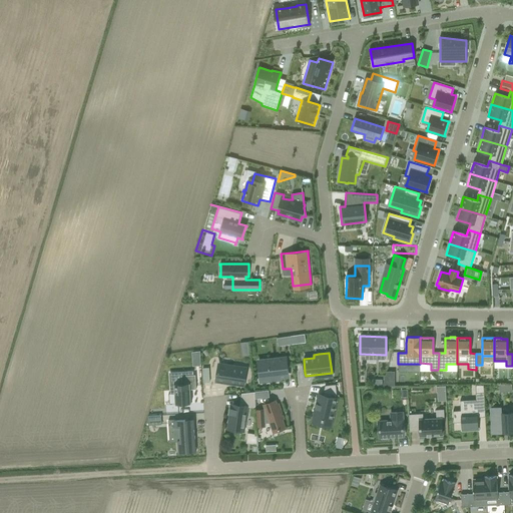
[(179,369),(181,357),(164,354),(162,365),(179,369)]
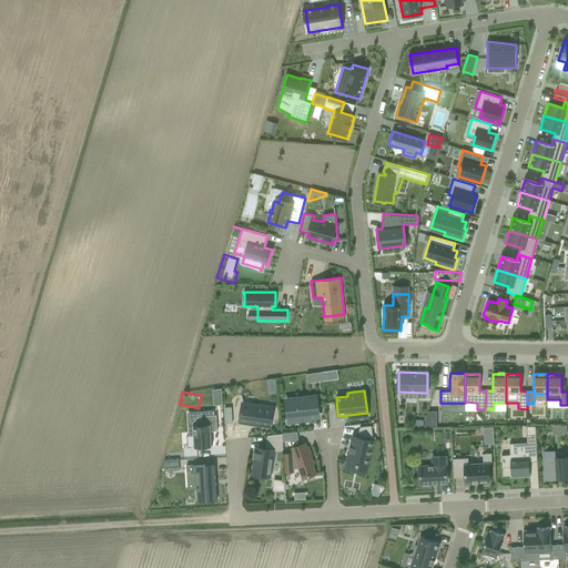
[(316,396),(298,398),(298,404),(287,405),(286,405),(287,415),(288,424),(310,422),(310,417),(318,416),(316,396)]
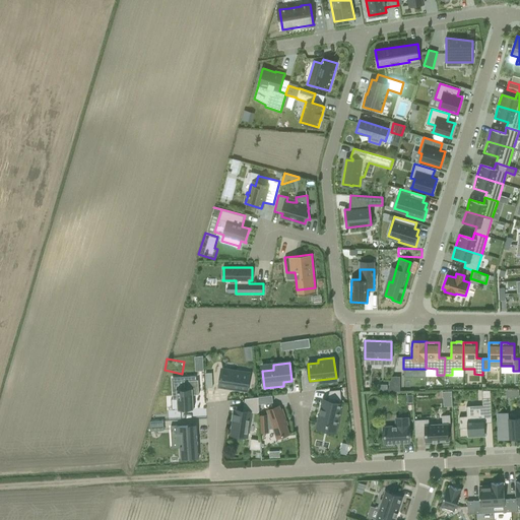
[(221,370),(219,386),(247,390),(249,374),(221,370)]
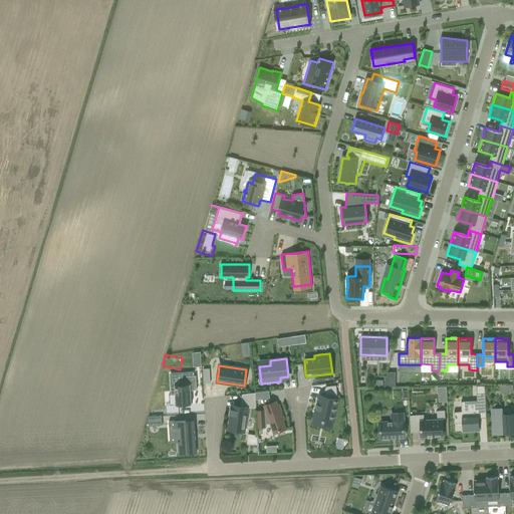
[(387,372),(382,388),(396,387),(396,372),(387,372)]
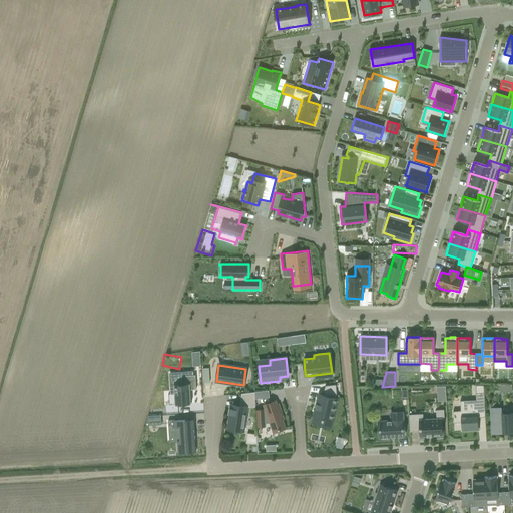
[(170,394),(168,394),(168,405),(190,404),(190,390),(196,389),(195,375),(193,375),(181,376),(181,384),(173,384),(174,394),(170,394)]
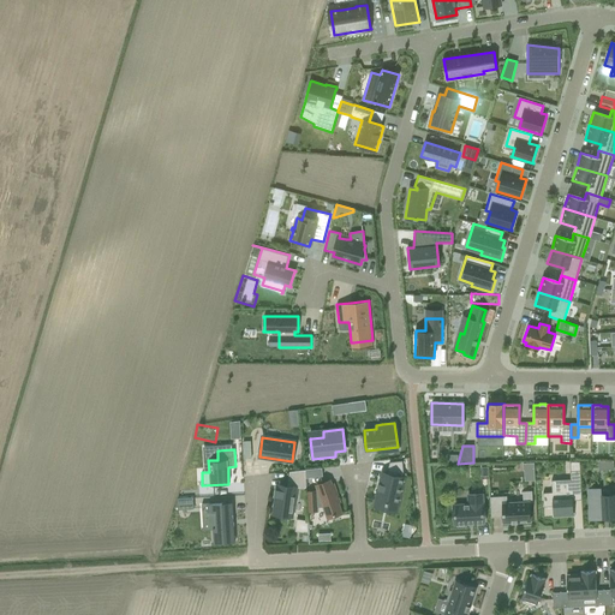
[(378,490),(376,501),(386,502),(386,503),(388,505),(388,503),(398,506),(404,477),(402,461),(389,463),(387,473),(383,472),(380,484),(378,483),(377,490),(378,490)]
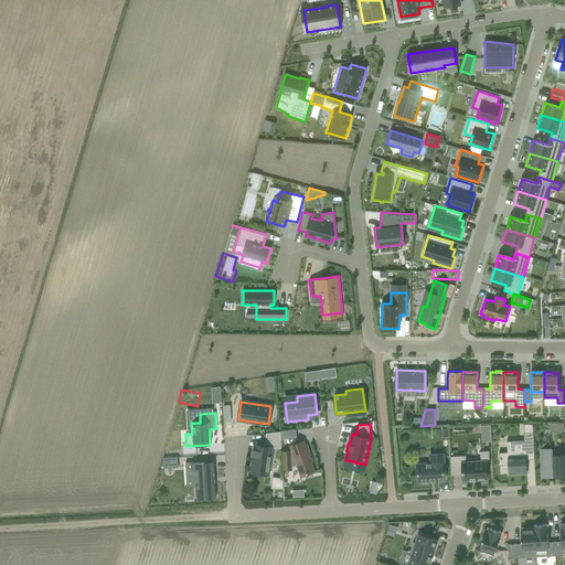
[(296,430),(280,432),(280,439),(296,437),(296,430)]
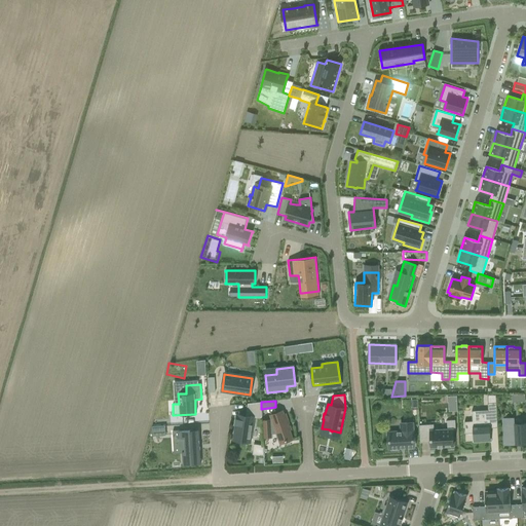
[(250,442),(254,417),(262,417),(261,409),(261,402),(248,404),(246,416),(237,415),(236,418),(235,418),(235,419),(235,423),(234,423),(235,424),(233,440),(250,442)]
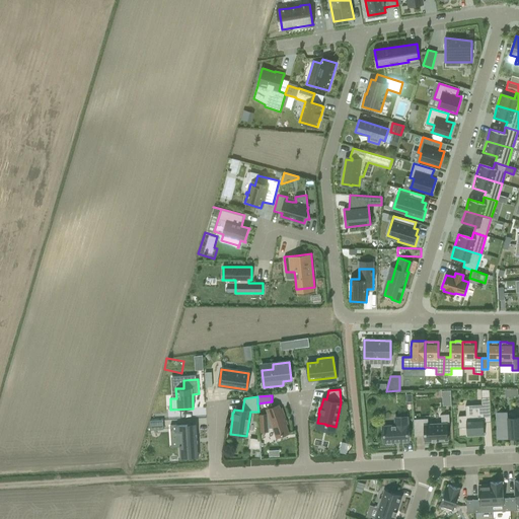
[(480,397),(482,404),(465,405),(465,416),(457,416),(458,428),(466,427),(467,436),(484,435),(484,422),(491,422),(490,397),(480,397)]
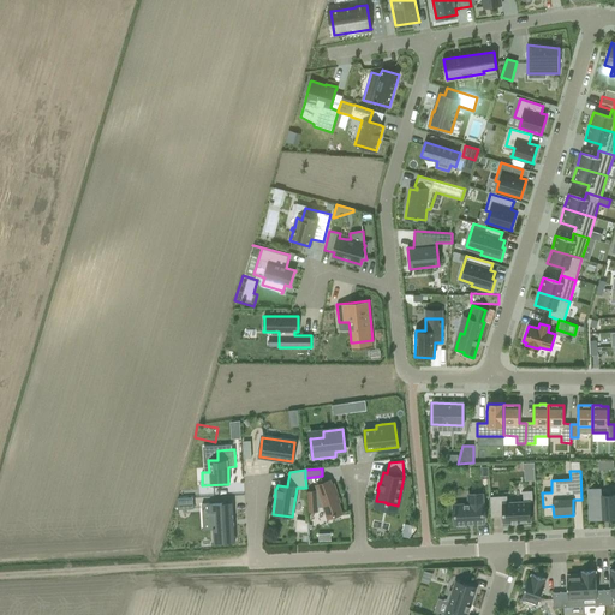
[(318,490),(306,491),(308,512),(318,512),(318,508),(324,507),(327,518),(341,512),(338,503),(340,502),(334,484),(332,485),(330,482),(317,487),(318,490)]
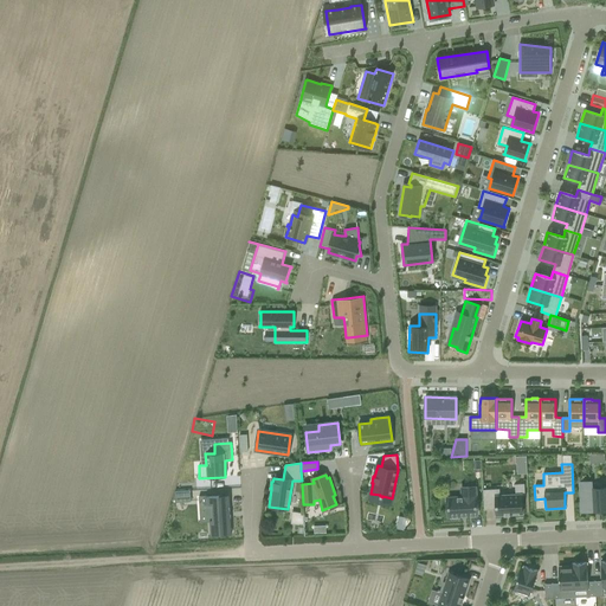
[(605,510),(605,488),(592,489),(592,482),(580,483),(581,510),(592,510),(592,511),(605,510)]
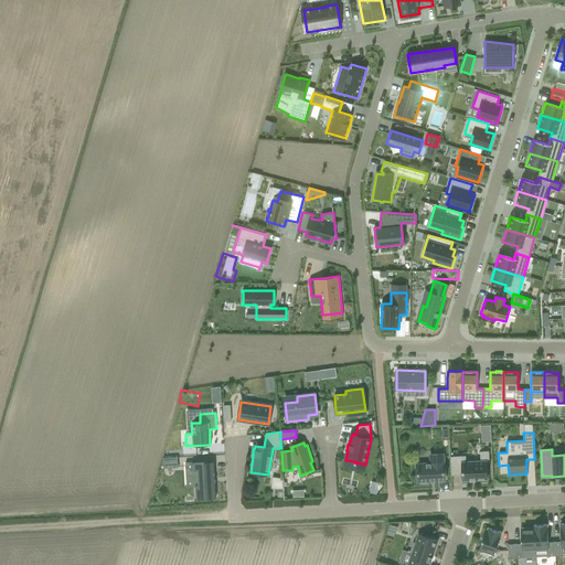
[(470,480),(470,481),(475,481),(475,480),(487,479),(486,461),(489,461),(489,451),(480,451),(480,461),(466,461),(466,456),(450,457),(451,476),(462,475),(462,480),(470,480)]
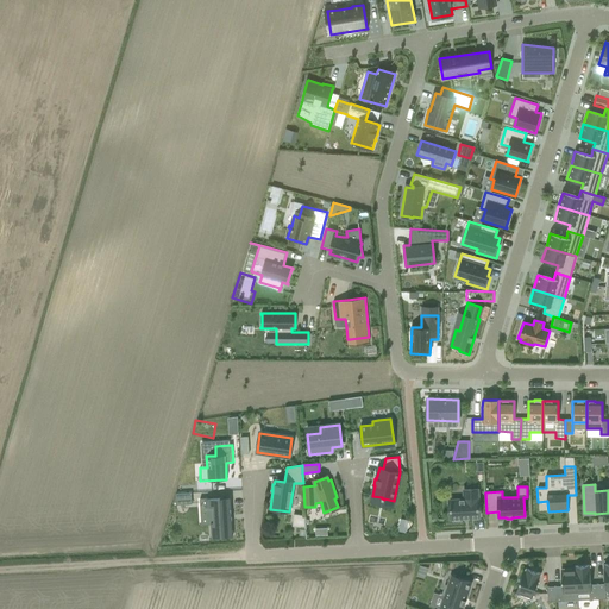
[(452,521),(462,521),(462,519),(479,518),(478,498),(478,489),(464,490),(464,500),(450,501),(450,520),(452,519),(452,521)]
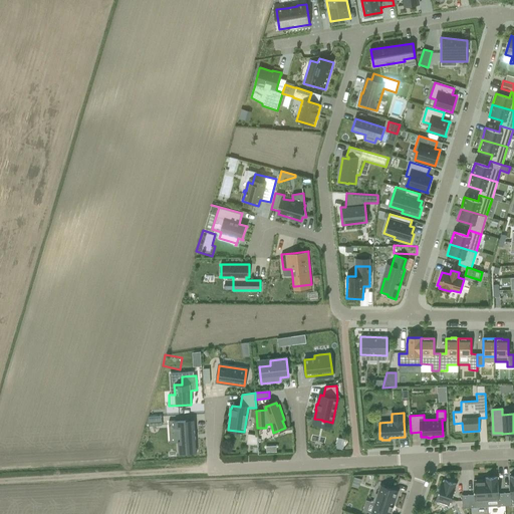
[(149,417),(147,424),(149,424),(149,426),(162,426),(162,417),(149,417)]
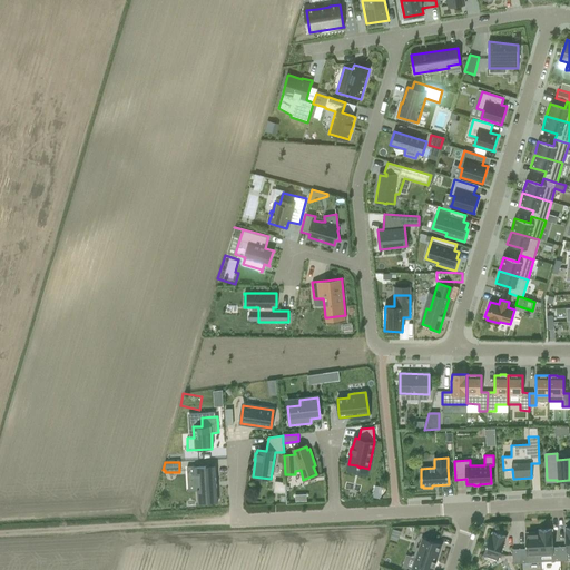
[(194,467),(187,467),(187,471),(193,471),(193,472),(194,472),(195,489),(197,489),(197,491),(198,500),(217,499),(216,473),(215,467),(213,467),(194,468),(194,467)]
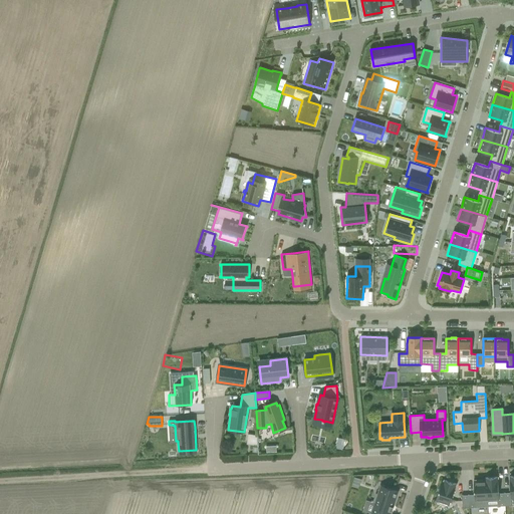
[(257,442),(257,438),(257,436),(248,434),(246,444),(257,446),(257,442)]
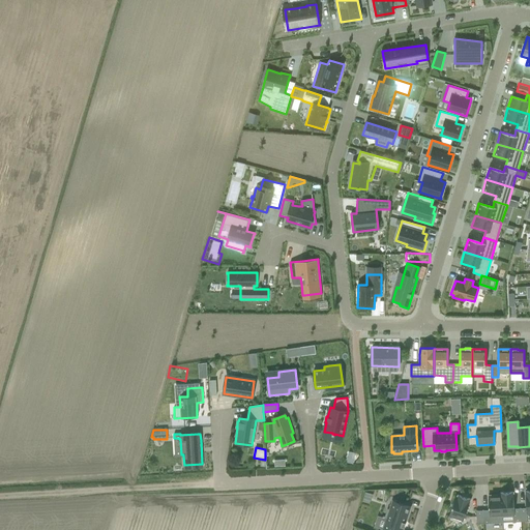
[(529,491),(525,492),(526,508),(520,508),(521,522),(527,522),(527,514),(529,513),(529,491)]
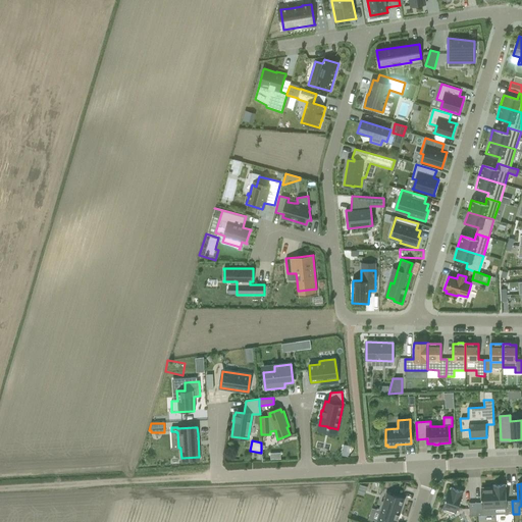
[(513,514),(512,501),(506,501),(505,484),(492,485),(492,487),(493,487),(494,515),(513,514)]
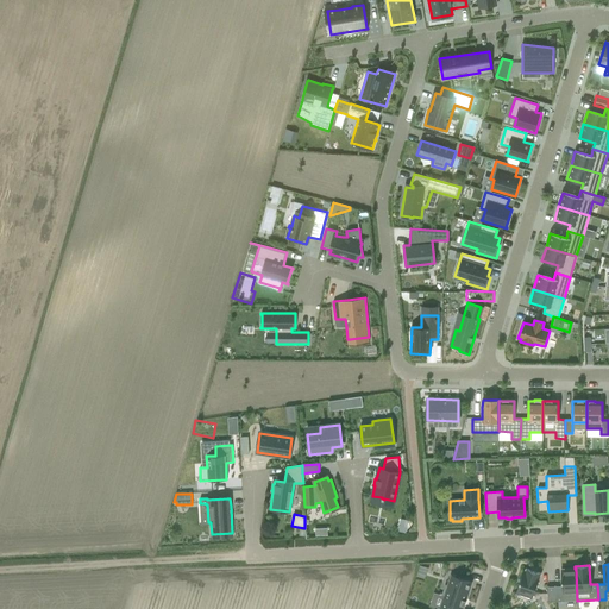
[(523,571),(516,594),(532,598),(540,573),(526,569),(526,571),(523,571)]
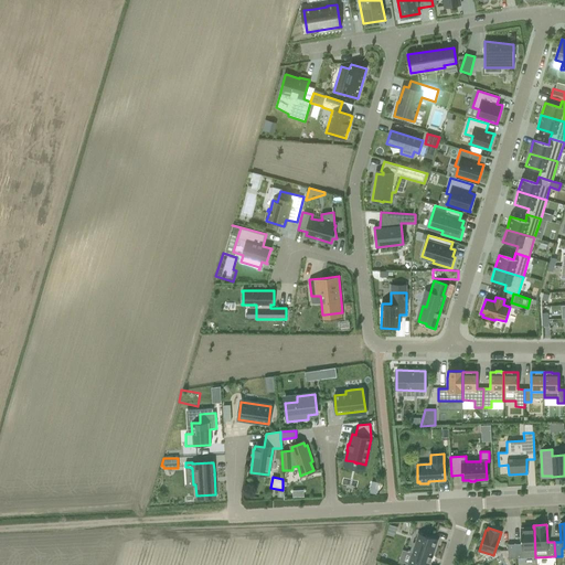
[(521,544),(514,544),(515,558),(535,557),(534,528),(533,528),(532,528),(523,529),(521,529),(521,544)]
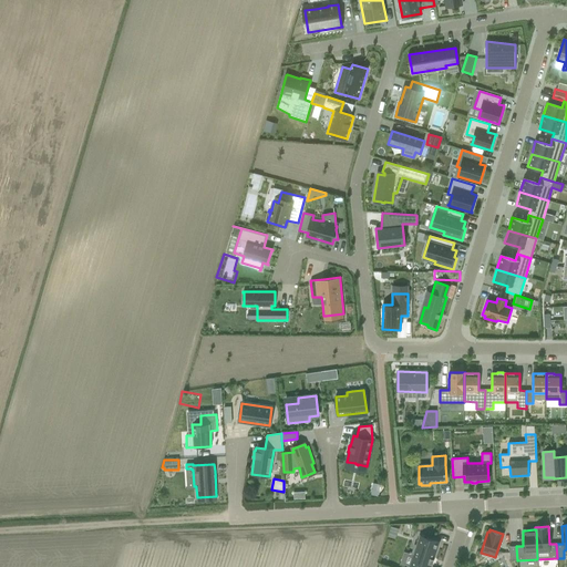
[(430,566),(439,542),(420,536),(416,546),(414,545),(412,554),(414,555),(409,566),(430,566)]
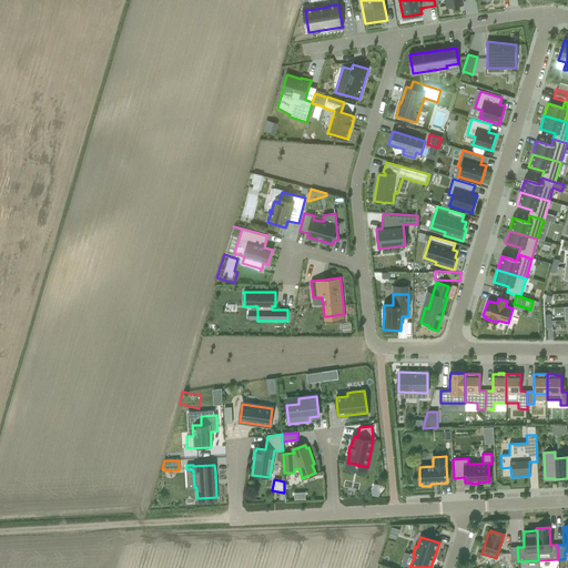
All buildings are outlined.
